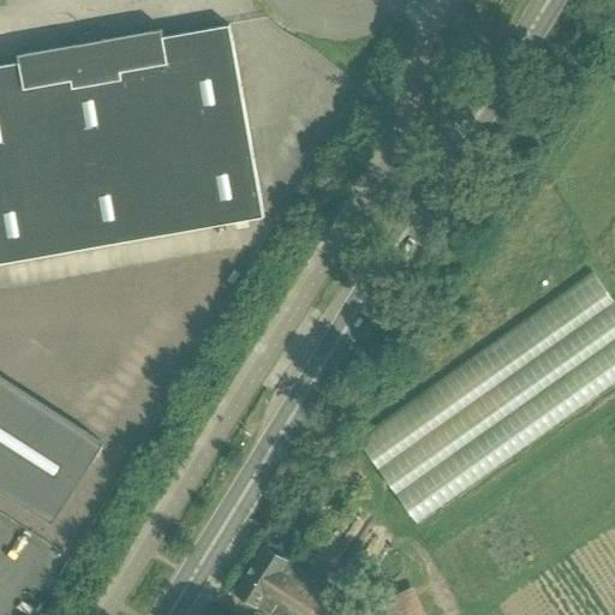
[(19,63),(0,65),(0,262),(263,216),(230,25),(163,37),(162,29),(18,55),(19,63)]
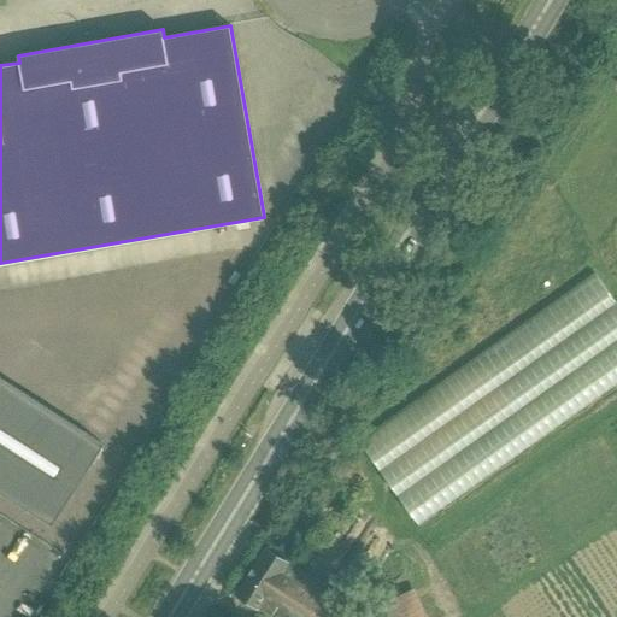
[(36,319),(59,310),(54,297),(31,305),(36,319)]
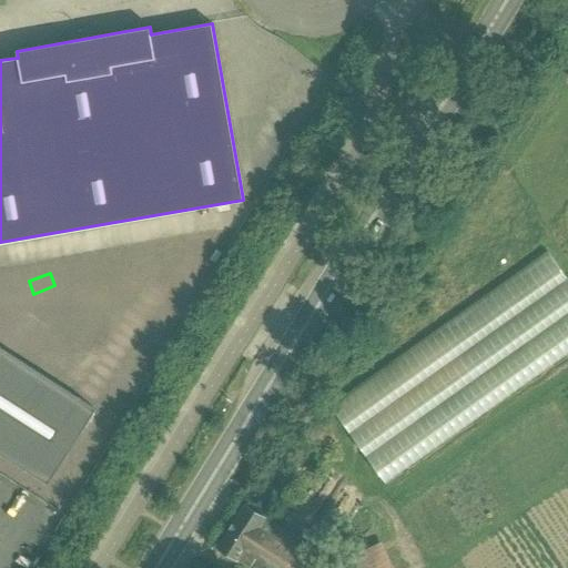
[(120,350),(140,364),(161,334),(141,320),(120,350)]
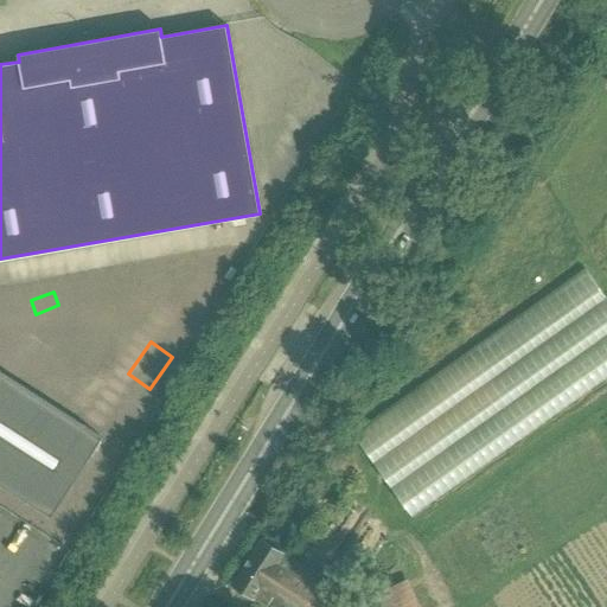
[(0,484),(49,515),(101,433),(0,369),(0,484)]
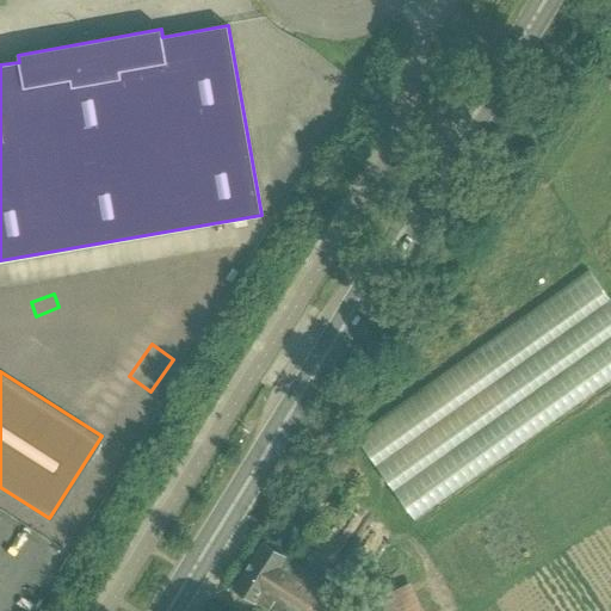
[(235,590),(255,603),(257,602),(270,610),(318,610),(333,587),(264,544),(235,590)]
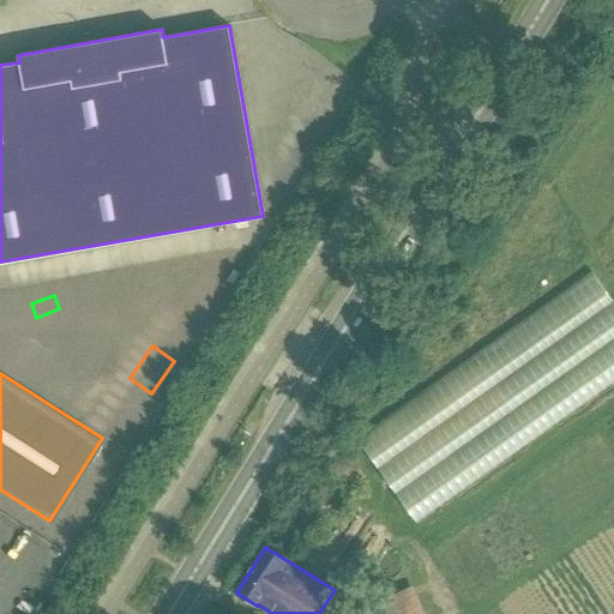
[(363,609),(365,613),(413,613),(403,591),(363,609)]
